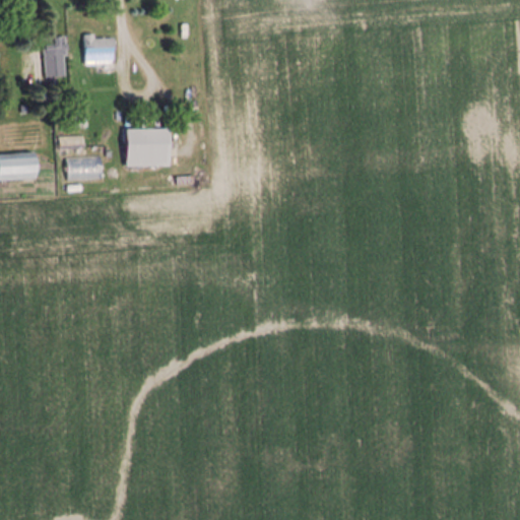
[(83,37),(83,65),(118,65),(118,37),(83,37)]
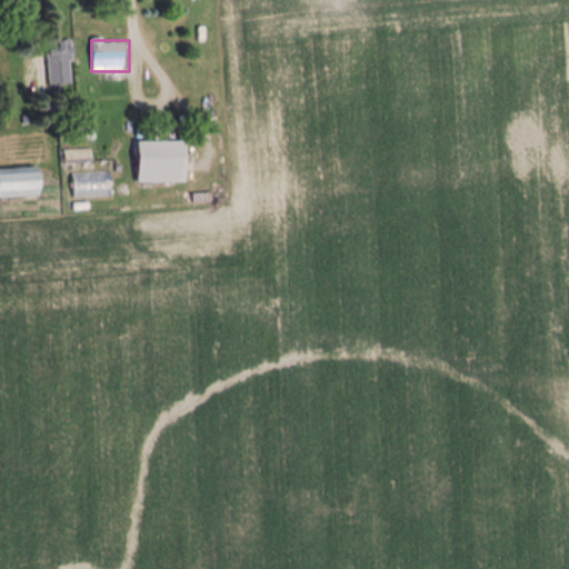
[(76,83),(76,42),(49,42),(49,83),(76,83)]
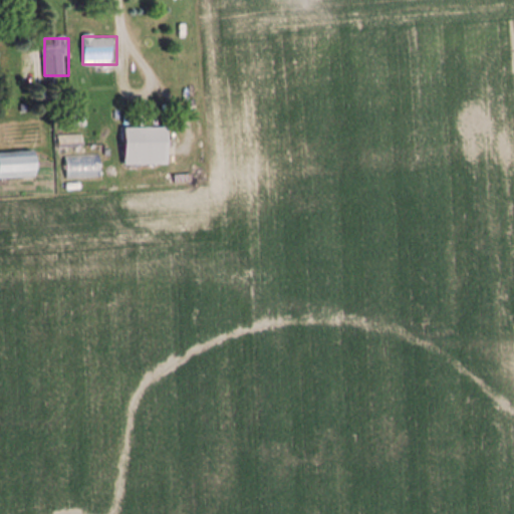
[(171,165),(171,127),(127,127),(127,165),(171,165)]
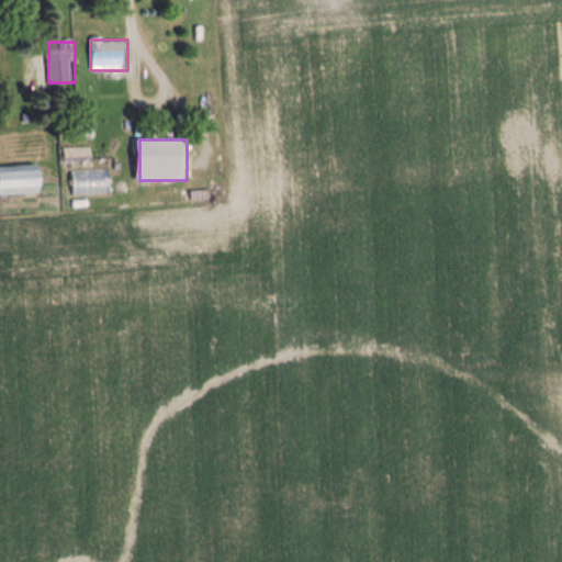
[(92,147),(64,147),(64,161),(92,161),(92,147)]
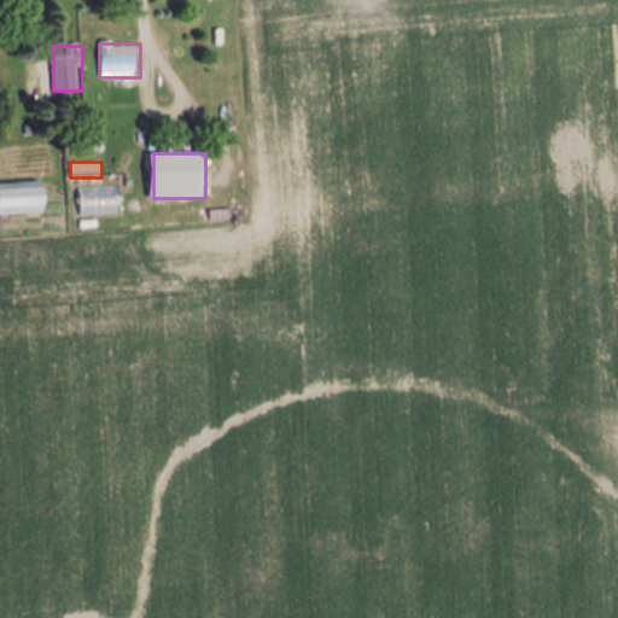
[(0,213),(47,214),(47,182),(0,182),(0,213)]
